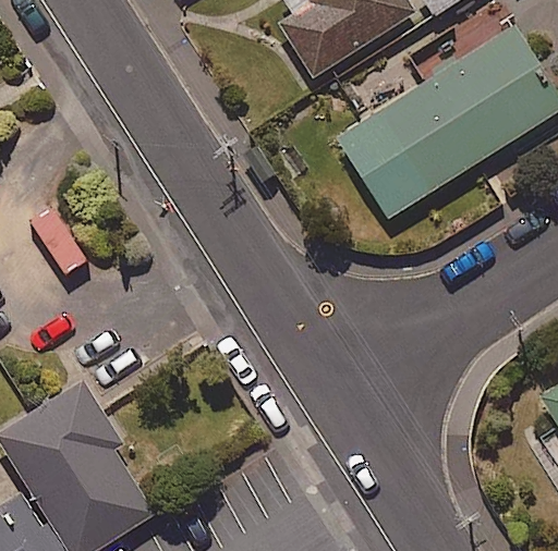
[(312,0),(316,7),(282,27),(314,77),(416,14),(408,0),(312,0)]
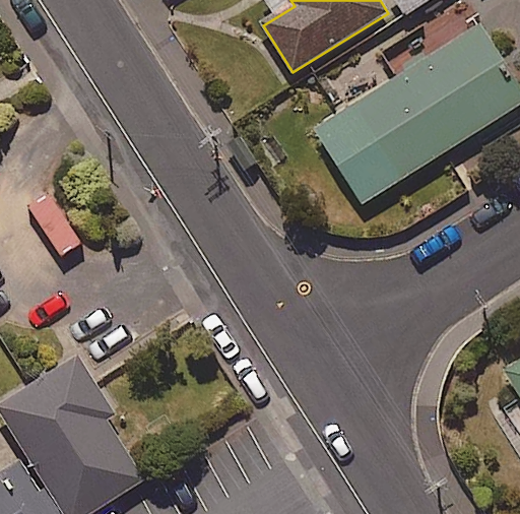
[(393,0),(404,16),(428,0),(393,0)]
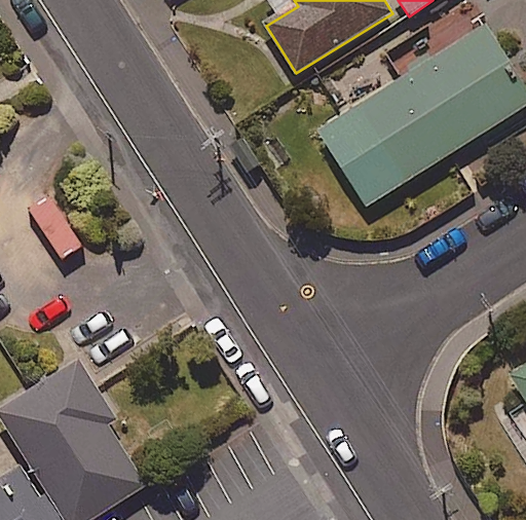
[(525,106),(525,91),(484,26),(318,131),(366,207),(525,106)]
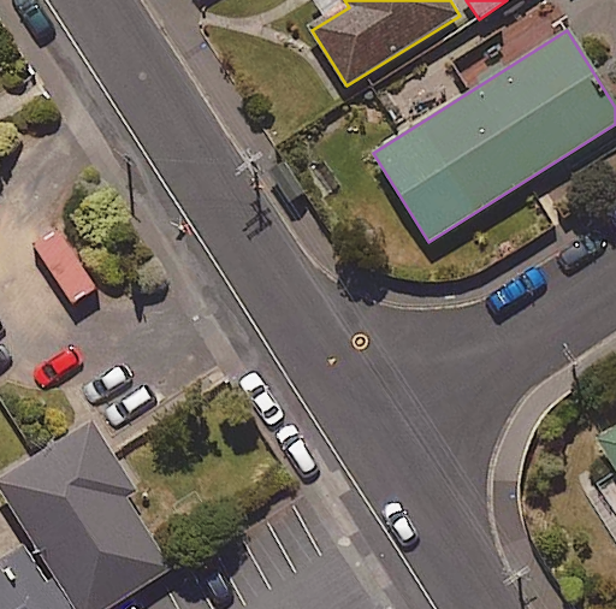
[(137,494),(93,424),(0,483),(0,491),(75,608),(106,608),(171,568),(128,500),(137,494)]
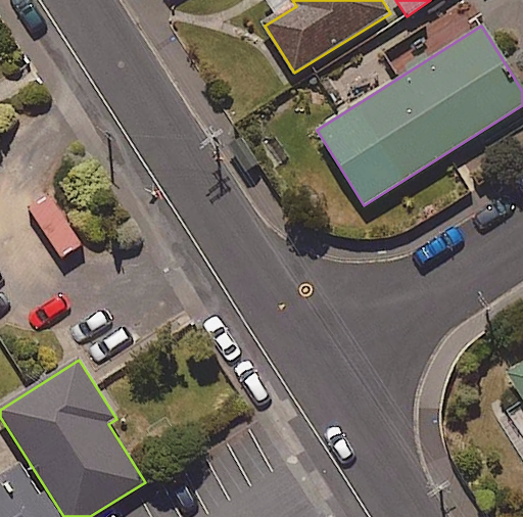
[(522,367),(510,376),(522,396),(522,367)]
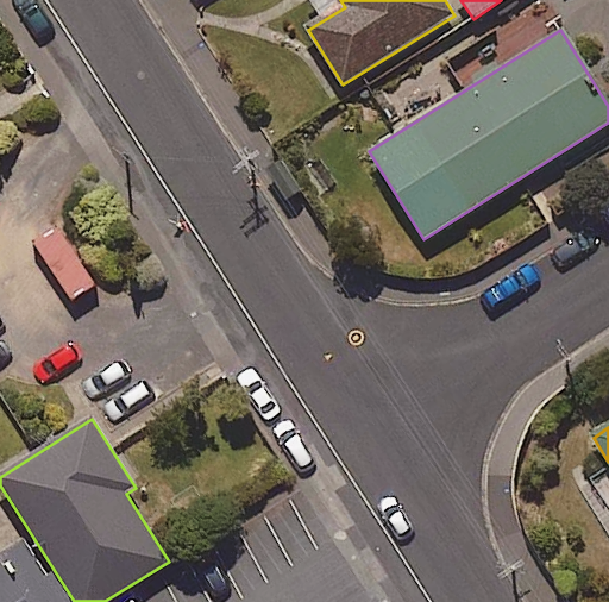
[(0,601),(64,601),(22,534),(0,549),(0,601)]
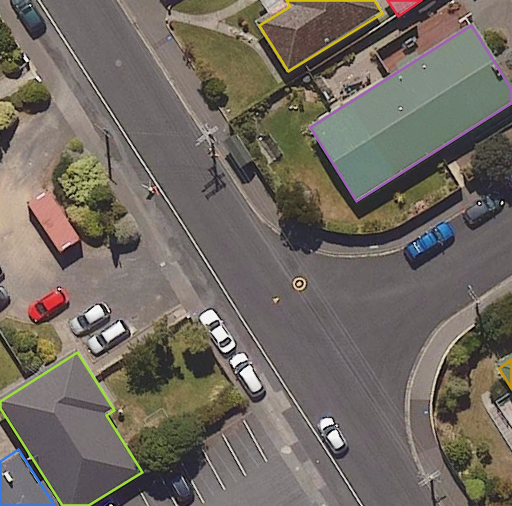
All buildings are outlined.
